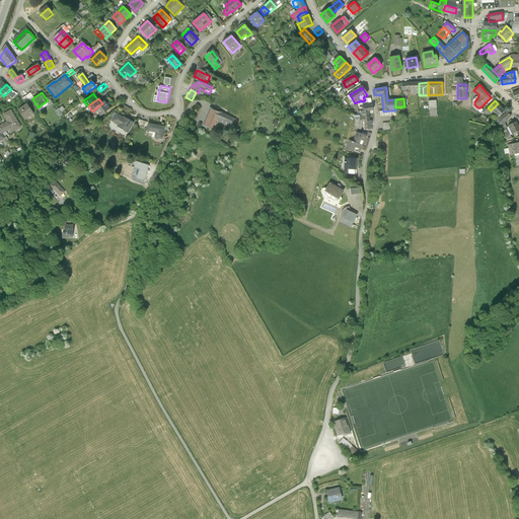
[(110,109),(104,101),(102,103),(92,112),(94,114),(97,112),(101,117),(110,109)]
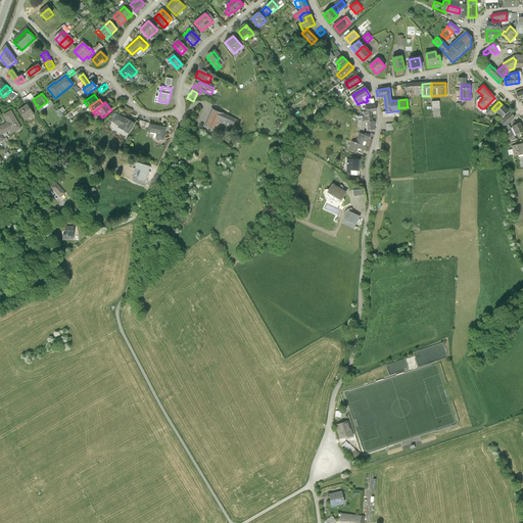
[(439,102),(432,103),(434,121),(440,120),(439,102)]
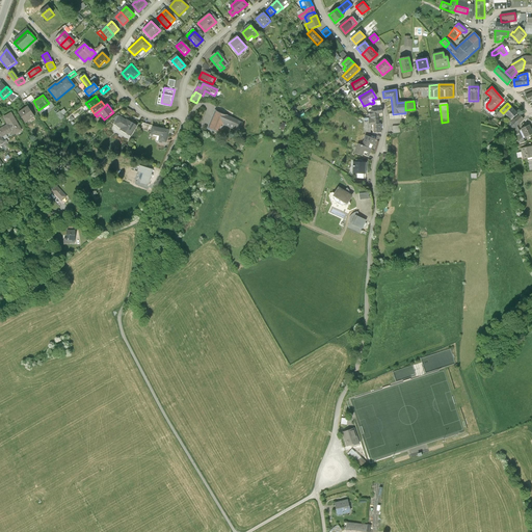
[(34,115),(27,106),(18,112),(25,123),(34,115)]
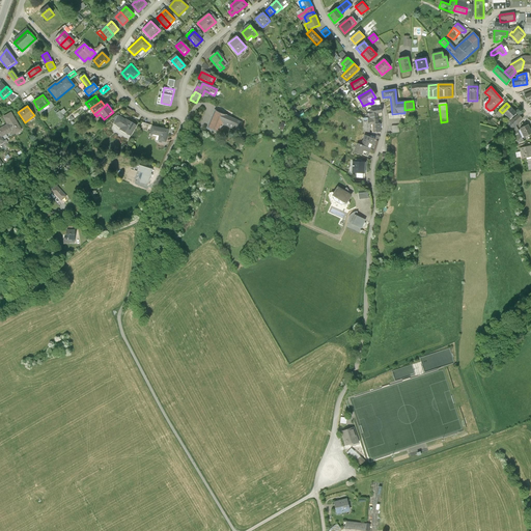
[(370,115),(370,118),(378,117),(376,114),(382,114),(381,108),(371,109),(371,115),(370,115)]
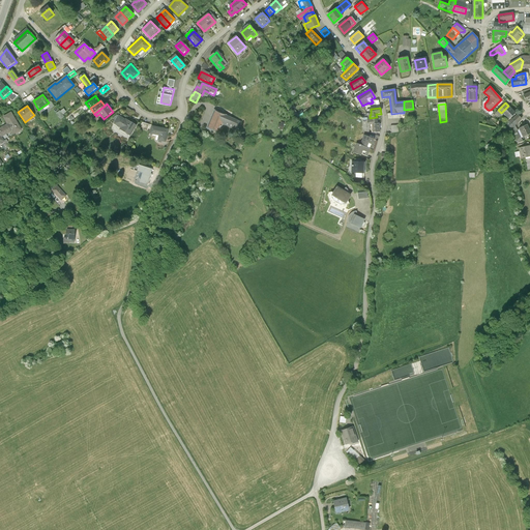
[(516,114),(509,108),(504,114),(509,119),(516,114)]
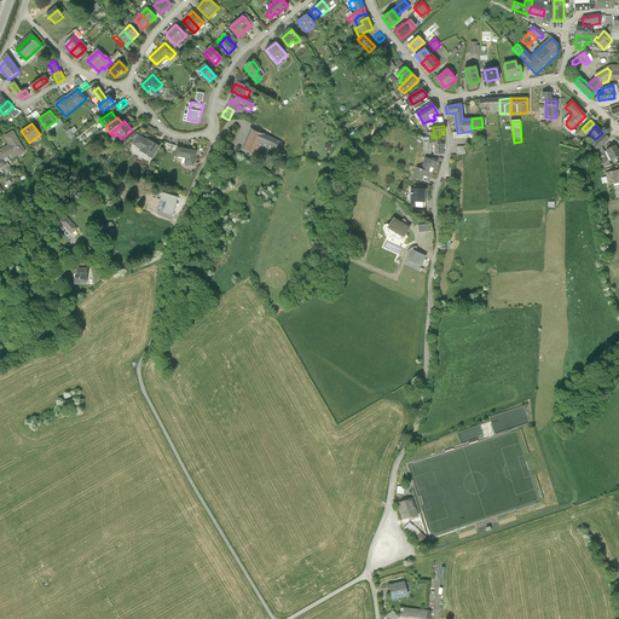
[(71,132),(76,129),(75,127),(65,131),(68,138),(74,136),(71,132)]
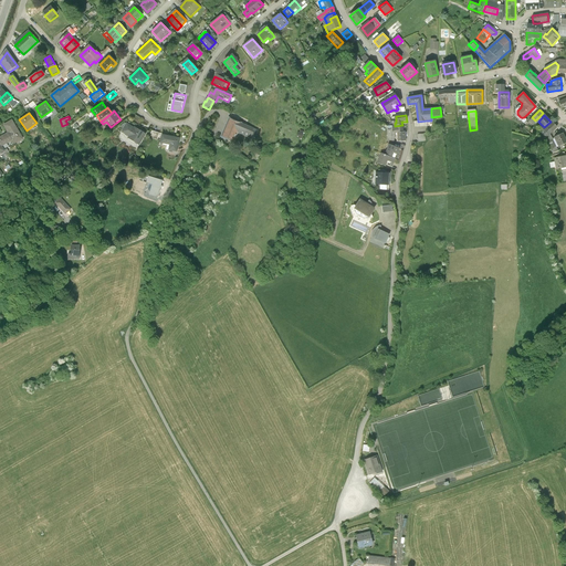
[(4,124),(9,132),(12,139),(14,143),(22,137),(11,119),(4,124)]
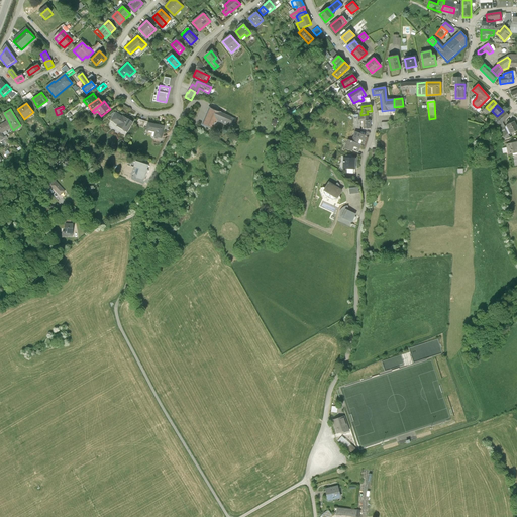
[(235,119),(208,109),(202,125),(213,130),(217,121),(232,126),(235,119)]
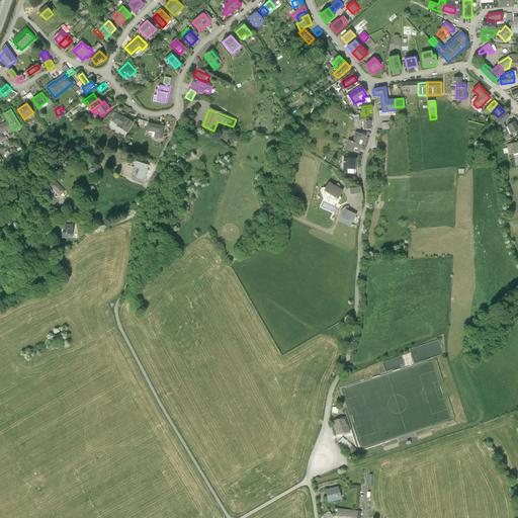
[(111,120),(118,125),(122,117),(116,112),(111,120)]
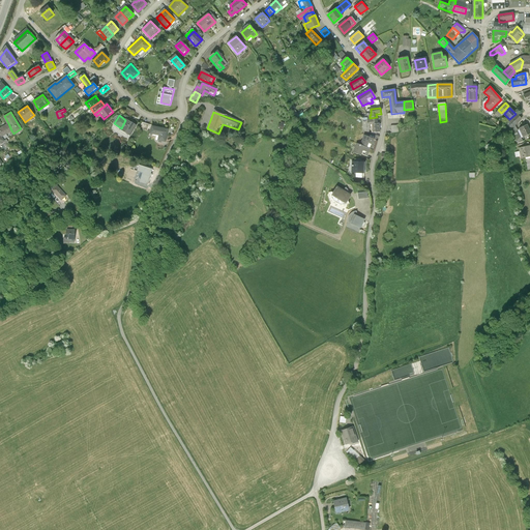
[(517,116),(509,123),(513,127),(516,125),(521,120),(517,116)]
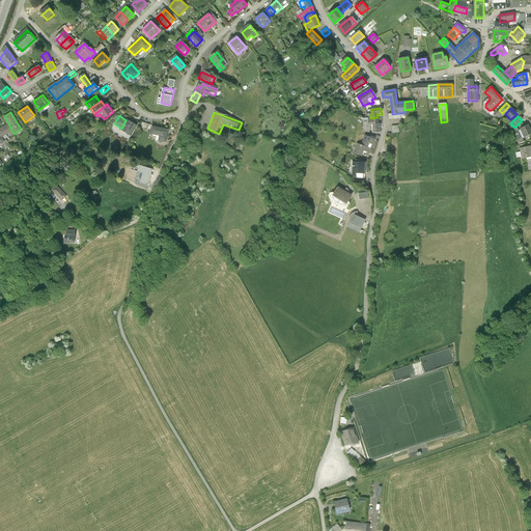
[(378,123),(378,117),(370,118),(368,118),(368,121),(369,124),(370,124),(372,124),(373,133),(381,133),(380,123),(378,123)]
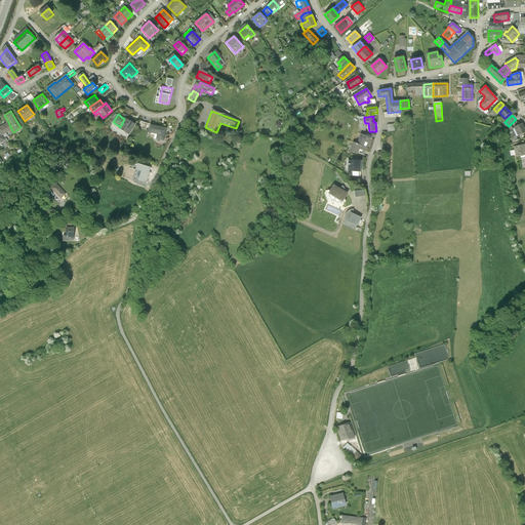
[(124,118),(124,119),(120,127),(119,128),(128,134),(134,124),(124,118)]
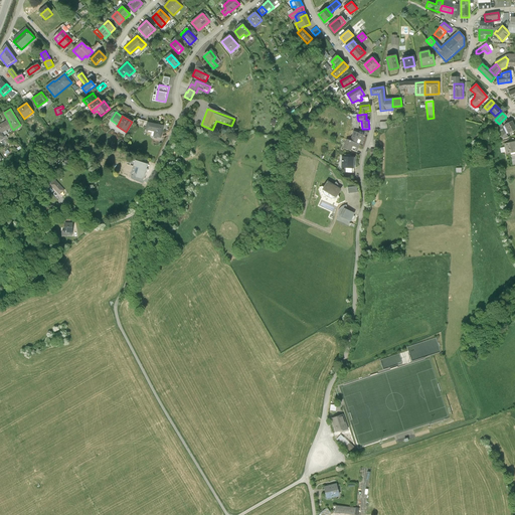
[(135,125),(143,128),(145,121),(139,119),(135,125)]
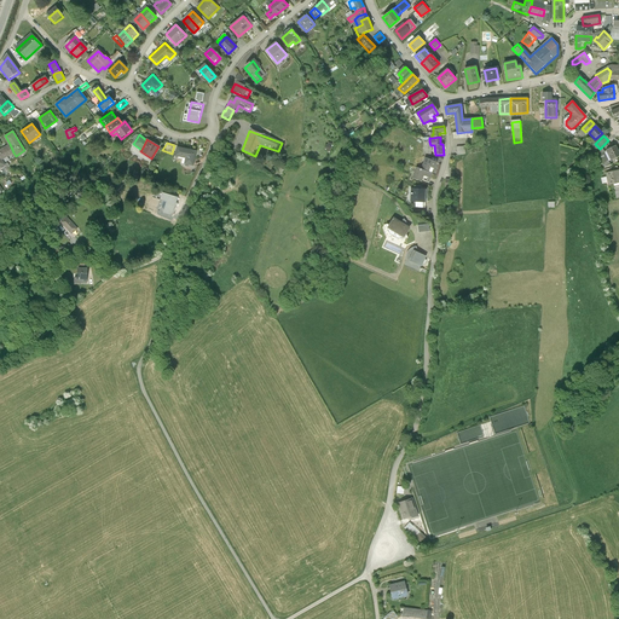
[(1,160),(13,152),(10,144),(0,149),(0,166),(5,165),(1,160)]
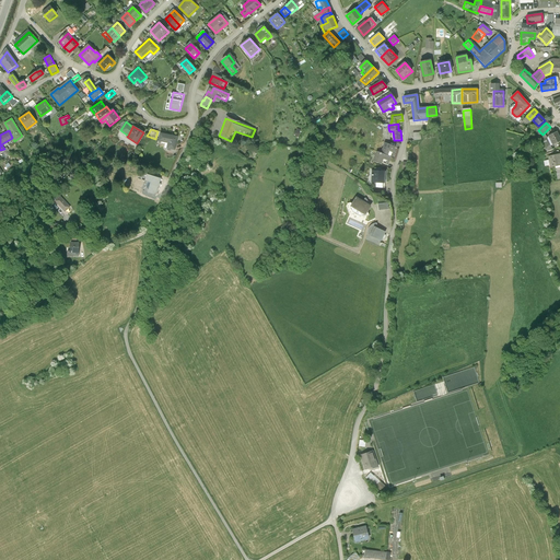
[(178,136),(161,132),(159,140),(168,142),(167,148),(175,149),(178,136)]
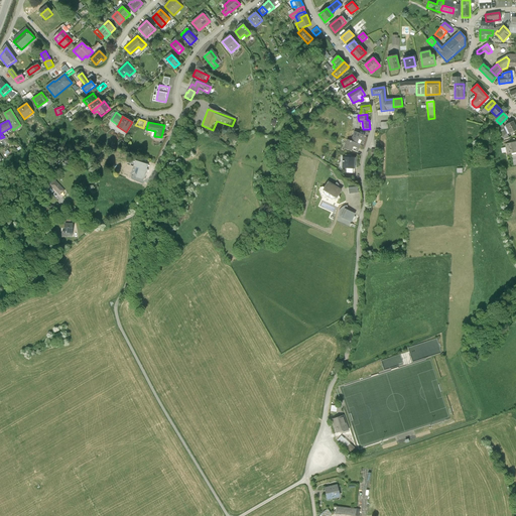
[(508,134),(509,134),(505,126),(504,127),(502,122),(500,124),(498,126),(502,140),(509,137),(508,134)]
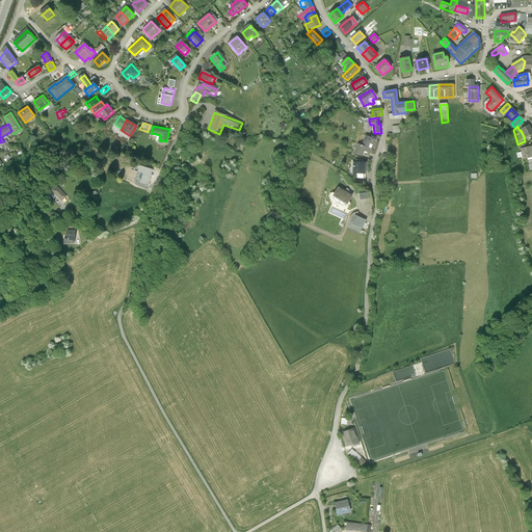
[(531,134),(531,131),(529,126),(521,130),(525,138),(531,134)]
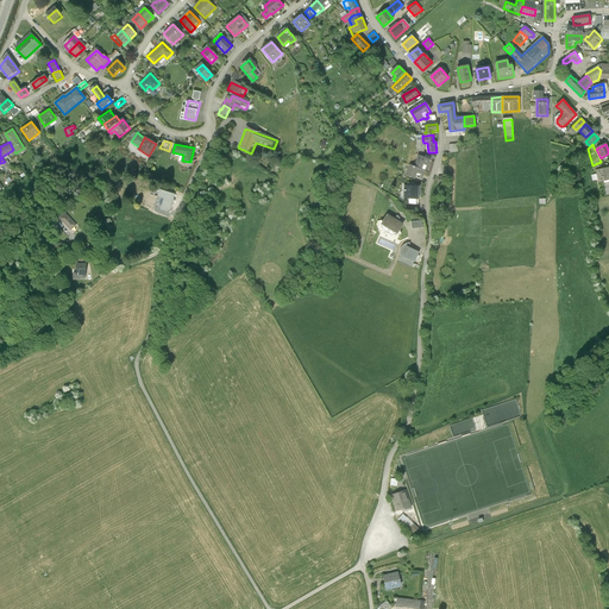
[(418,154),(413,165),(425,170),(429,158),(418,154)]
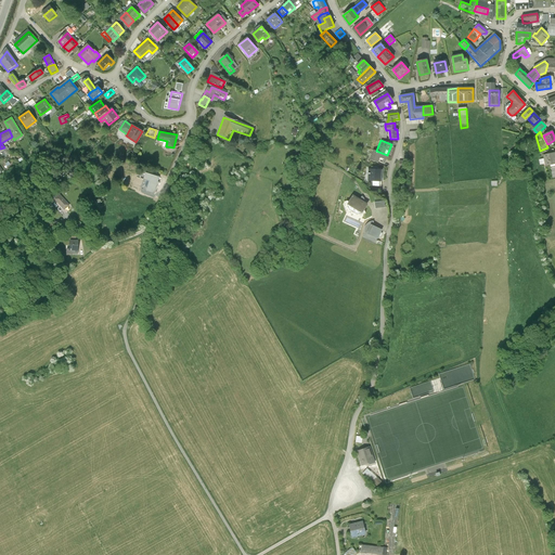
[(385,163),(387,155),(376,151),(374,151),(371,160),(378,164),(379,160),(385,163)]
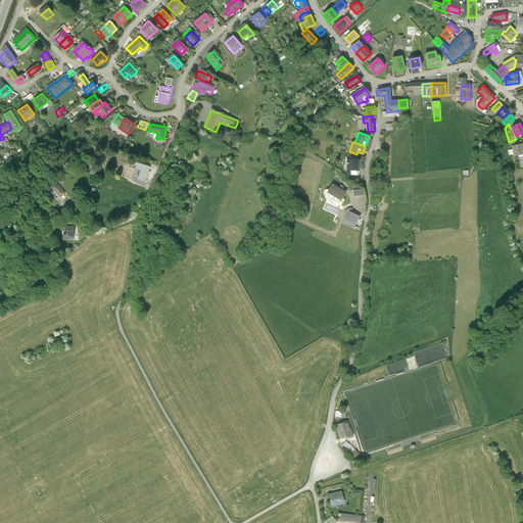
[(522,146),(522,145),(513,147),(515,157),(522,155),(522,146)]
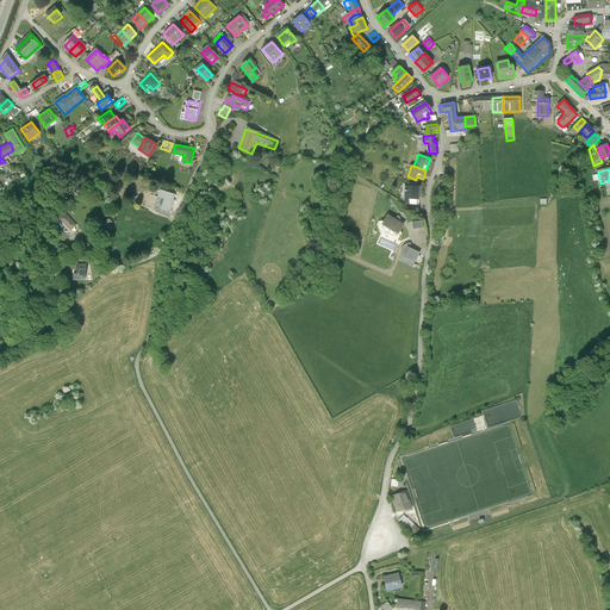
[(176,193),(160,187),(157,197),(163,199),(160,210),(167,212),(170,213),(176,193)]
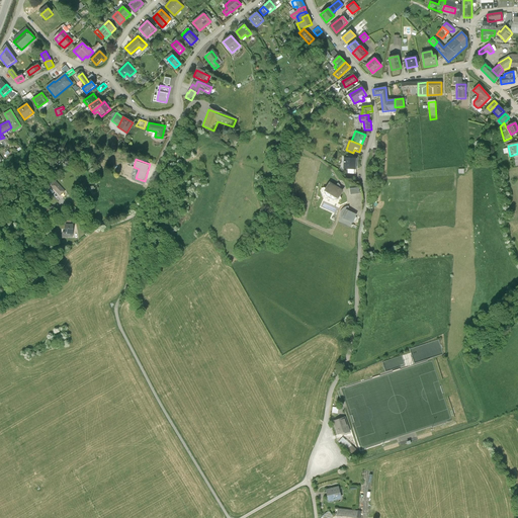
[(356,159),(344,159),(343,170),(348,170),(356,170),(356,159)]
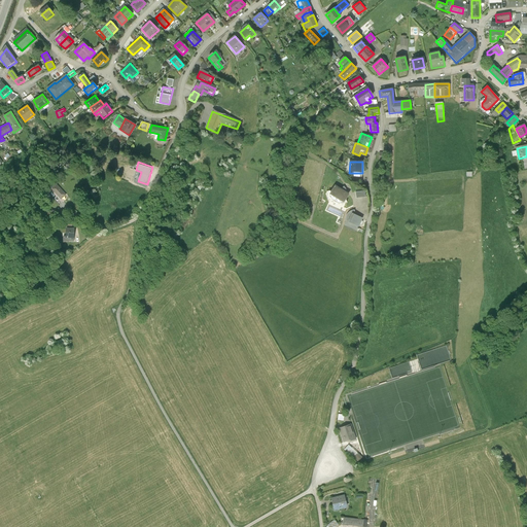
[(57,184),(51,188),(61,199),(66,195),(57,184)]
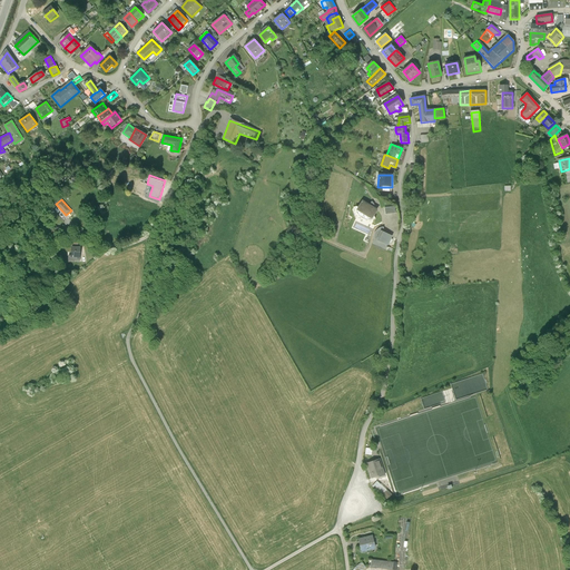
[(377,209),(362,199),(357,207),(355,207),(355,208),(355,210),(356,213),(357,215),(359,216),(360,217),(362,219),(364,219),(367,220),(370,220),(373,219),(375,219),(374,215),(377,209)]
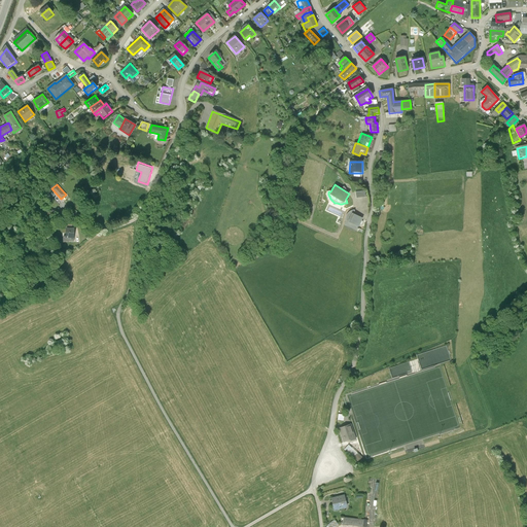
[(362,218),(355,214),(354,209),(352,210),(350,210),(349,211),(348,212),(347,214),(346,215),(345,217),(345,219),(345,221),(347,221),(358,226),(362,218)]
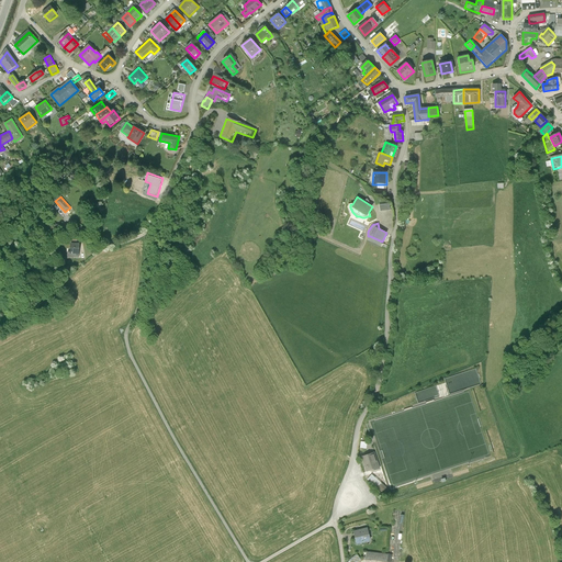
[(79,243),(70,243),(70,253),(68,253),(67,256),(79,256),(79,243)]
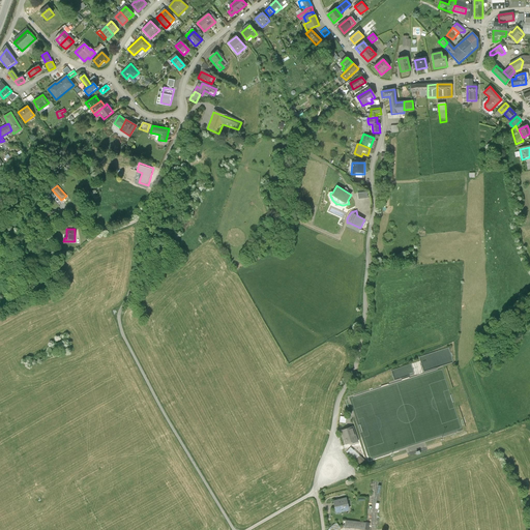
[(448,348),(419,356),(423,371),(436,366),(435,363),(436,362),(435,358),(438,358),(437,355),(440,354),(440,355),(444,354),(447,362),(451,360),(448,348)]
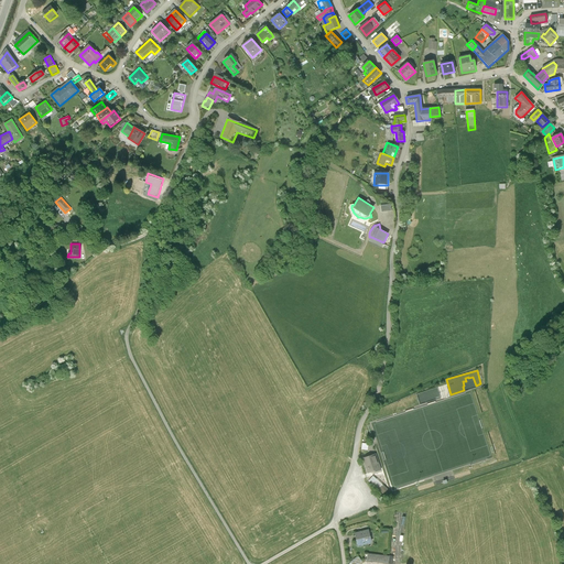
[(380,469),(376,455),(364,458),(368,473),(380,469)]
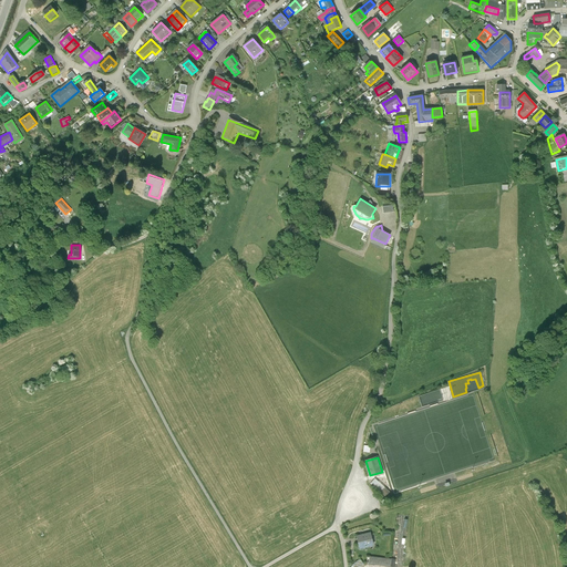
[(393,494),(385,487),(381,493),(389,500),(393,494)]
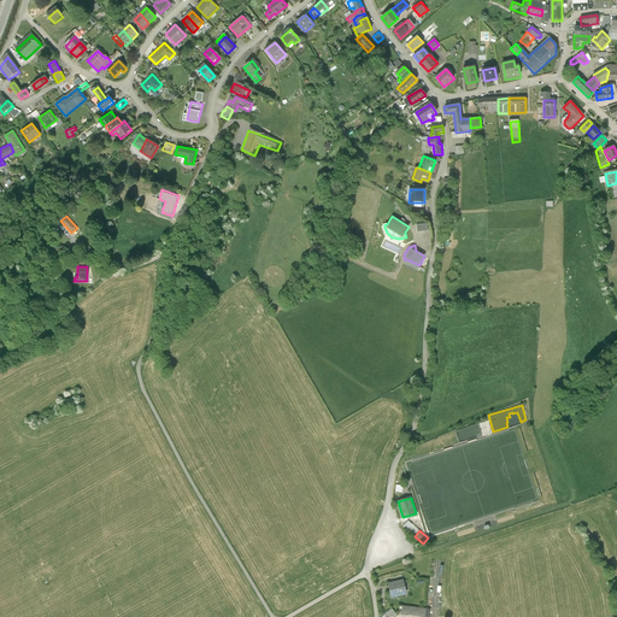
[(403,580),(386,586),(391,598),(407,593),(403,580)]
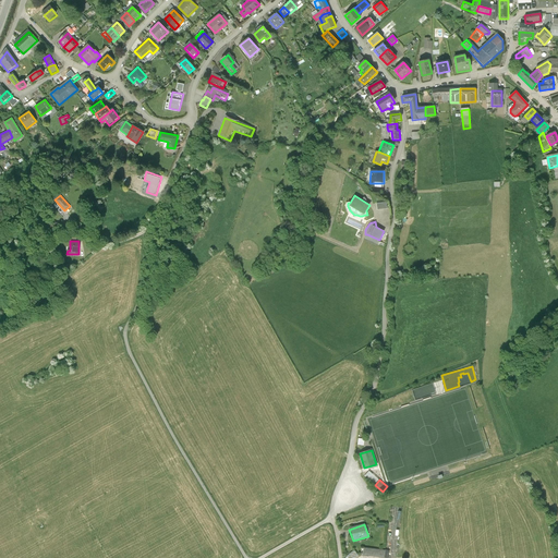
[(390,550),(365,548),(365,555),(390,557),(390,550)]
